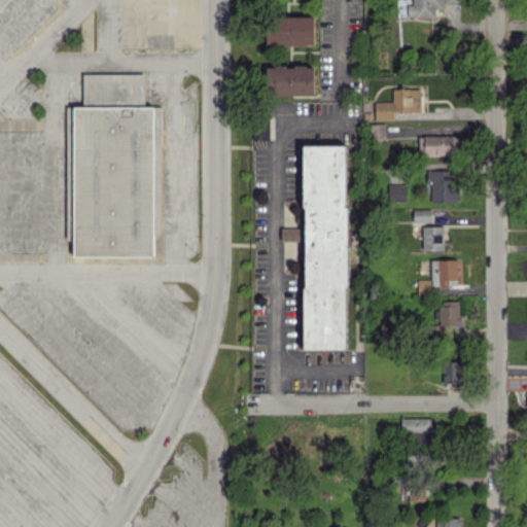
[(314,16),(268,14),(268,43),(313,45),(314,16)]
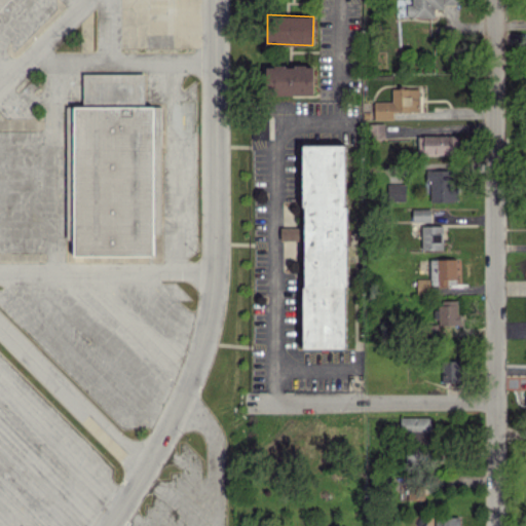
[(313,94),(312,65),(266,65),(266,94),(313,94)]
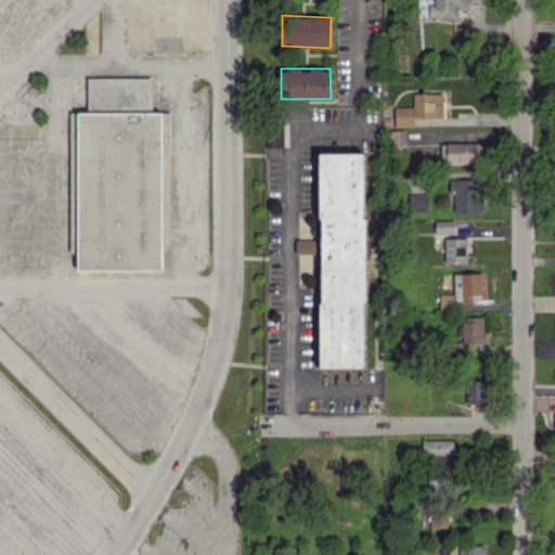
[(74,269),(159,269),(159,246),(169,246),(169,113),(152,113),(152,78),(87,78),(87,113),(73,113),(74,269)]
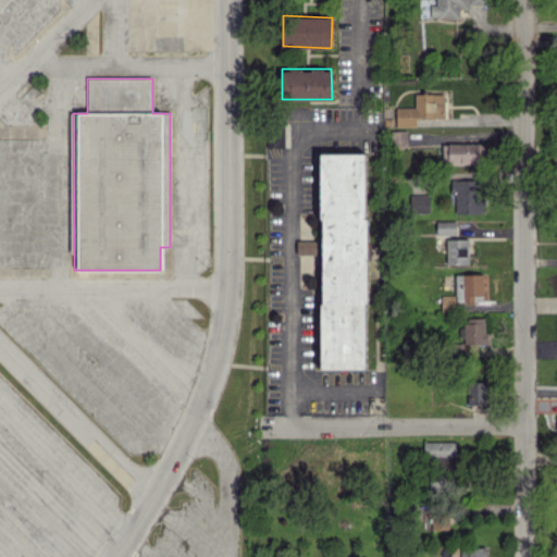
[(417,125),(417,118),(444,118),(444,93),(415,94),(415,106),(396,106),(397,126),(417,125)]
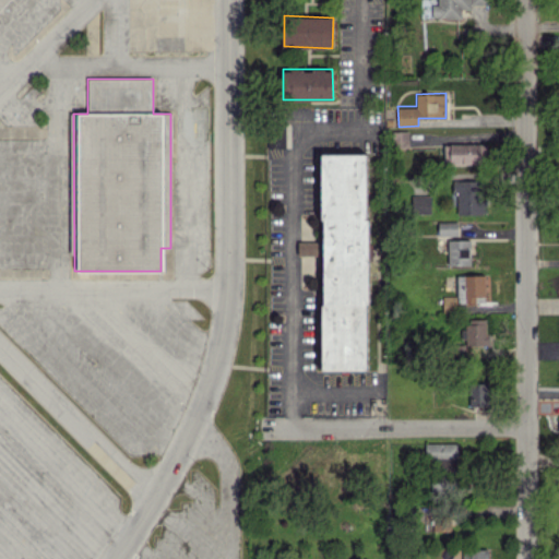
[(483,143),(443,144),(444,164),(483,163),(483,143)]
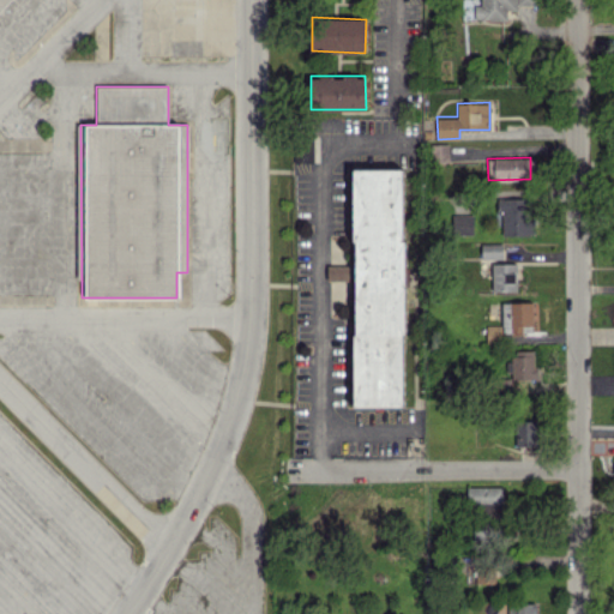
[(354,405),(404,405),(405,168),(355,168),(354,405)]
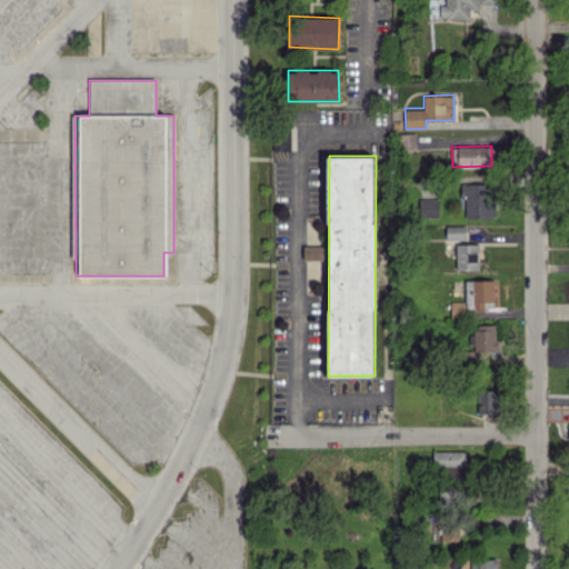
[(491,217),(492,183),(461,182),(461,193),(466,193),(465,217),(491,217)]
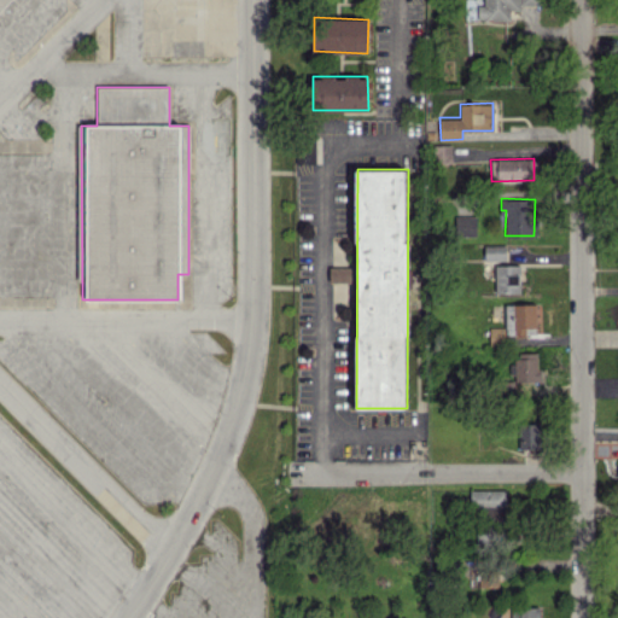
[(477,234),(476,215),(455,215),(455,235),(477,234)]
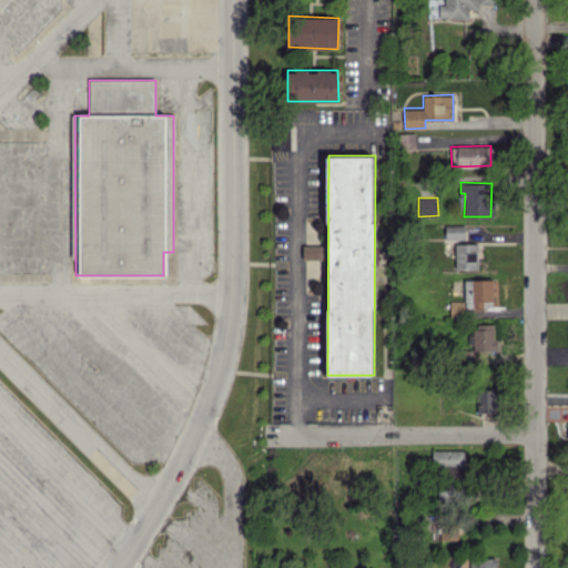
[(465,224),(446,224),(445,239),(465,239),(465,224)]
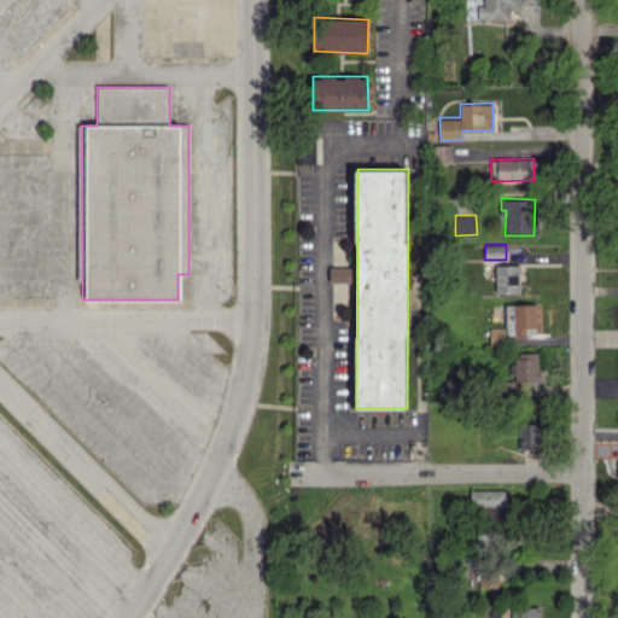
[(495,292),(520,292),(520,264),(495,266),(495,292)]
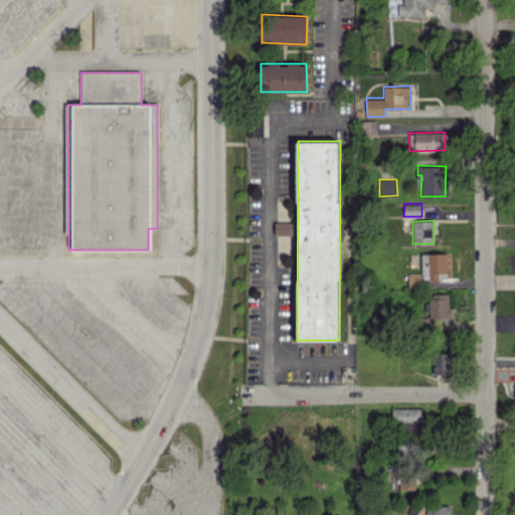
[(275,234),(296,234),(296,223),(275,222),(275,234)]
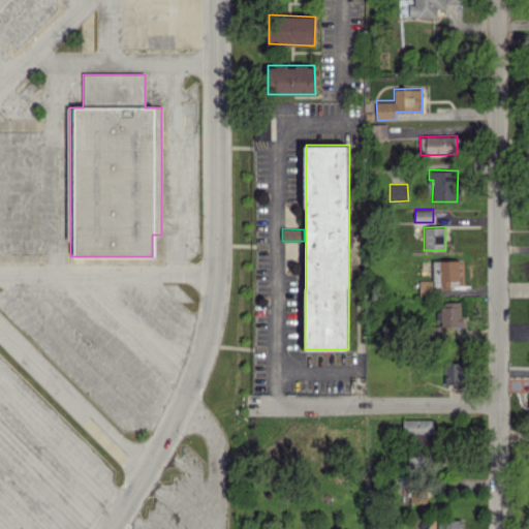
[(432,260),(433,286),(450,285),(450,280),(459,280),(459,259),(432,260)]
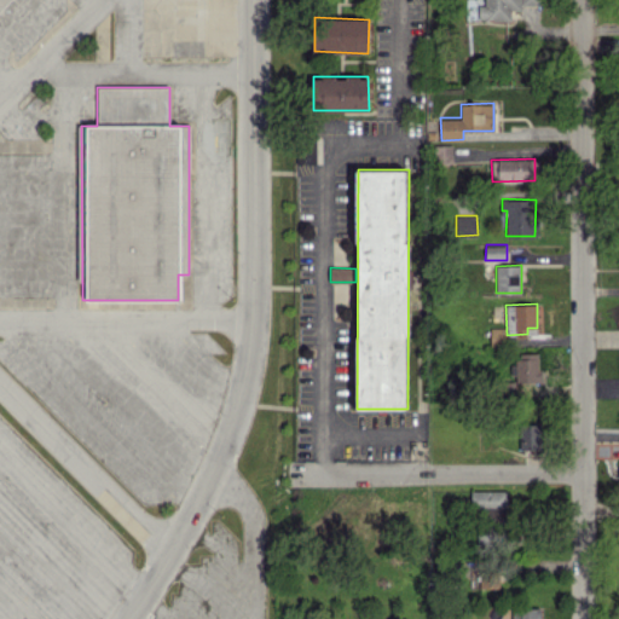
[(491,346),(504,345),(504,327),(491,327),(491,346)]
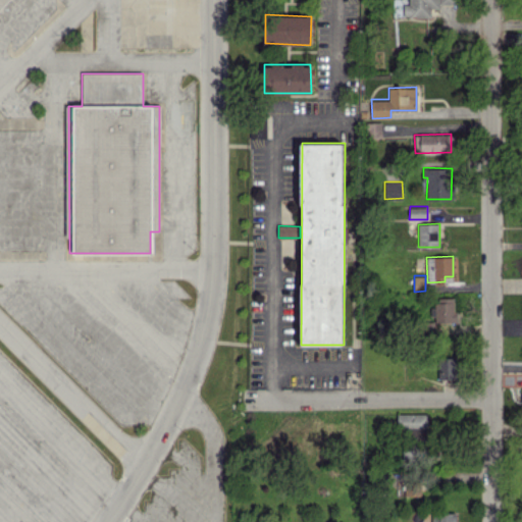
[(436,321),(456,321),(455,297),(435,297),(436,321)]
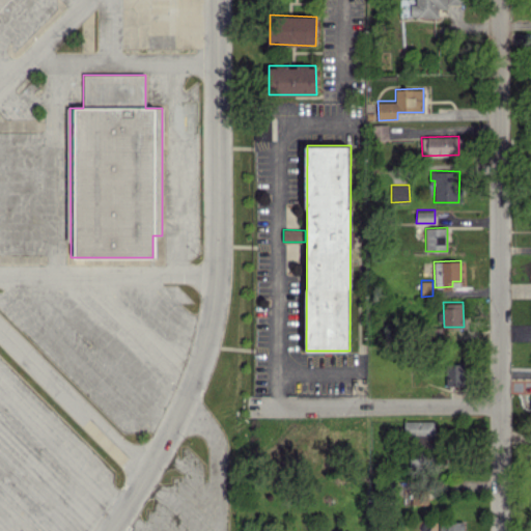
[(466,385),(465,362),(446,363),(447,385),(466,385)]
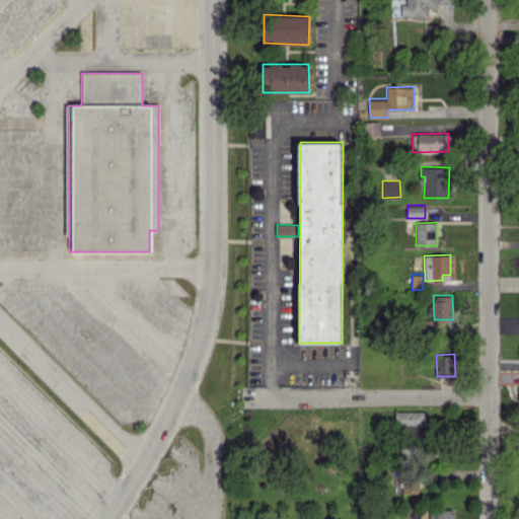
[(424,411),(395,411),(395,425),(424,424),(424,411)]
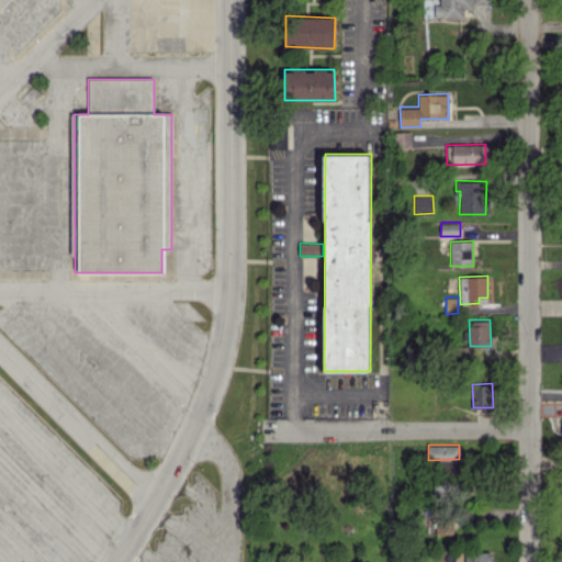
[(436,534),(453,532),(453,519),(436,520),(436,534)]
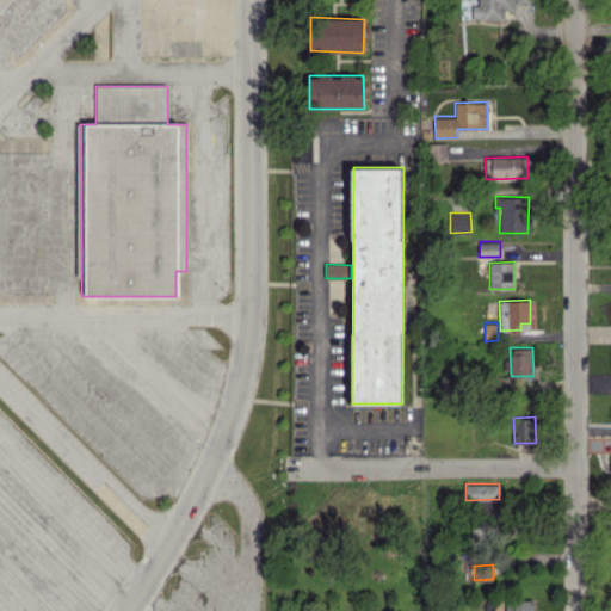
[(505,610),(529,610),(529,609),(534,609),(534,599),(506,600),(505,610)]
